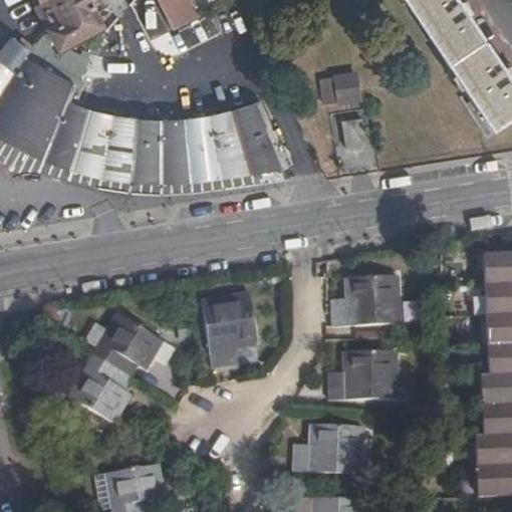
[(41,0),(43,3),(47,1),(57,19),(47,25),(60,48),(103,25),(90,0),(41,0)]
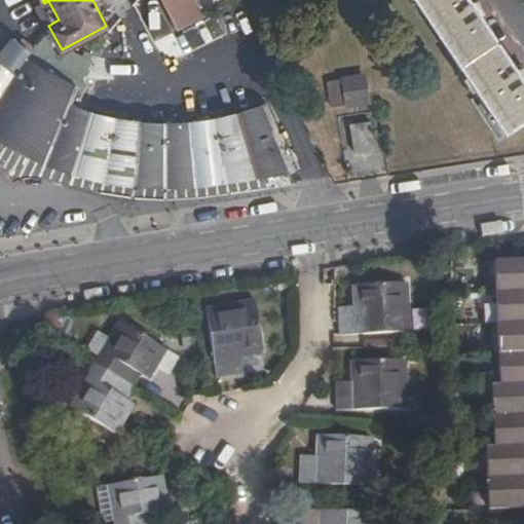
[(178,0),(166,5),(179,29),(206,15),(197,0),(178,0)]
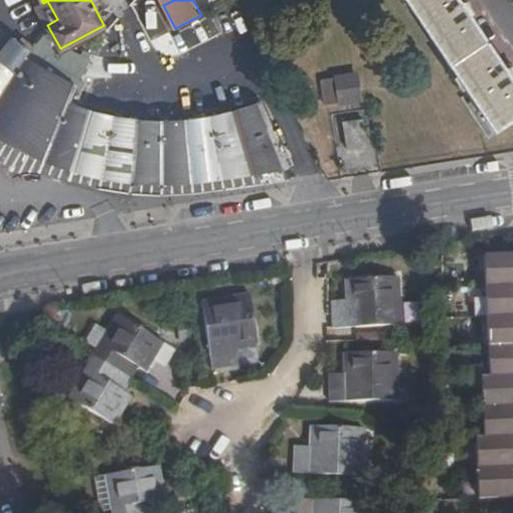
[(405,0),(494,130),(512,117),(512,63),(506,66),(471,16),(478,11),(476,7),(473,0),(463,0),(461,1),(460,0),(405,0)]
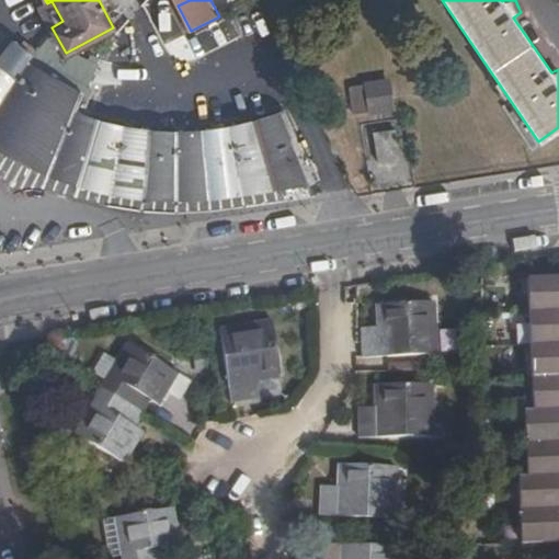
[(52,1),(47,3),(42,8),(52,27),(63,21),(52,1)]
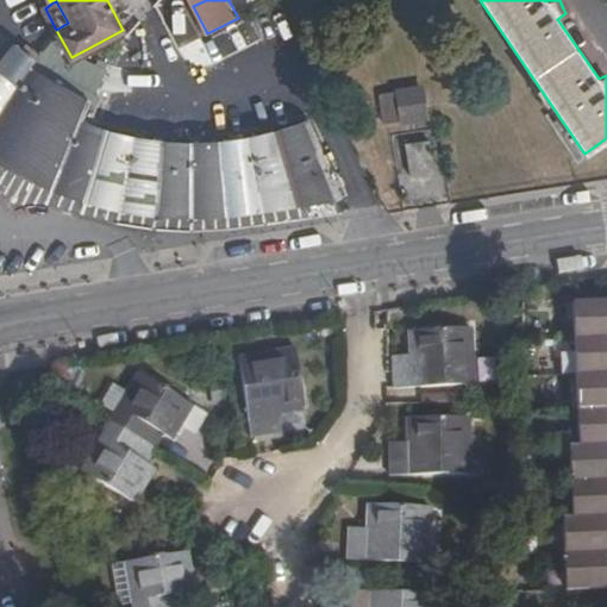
[(0,68),(13,81),(32,61),(13,43),(0,55),(0,68)]
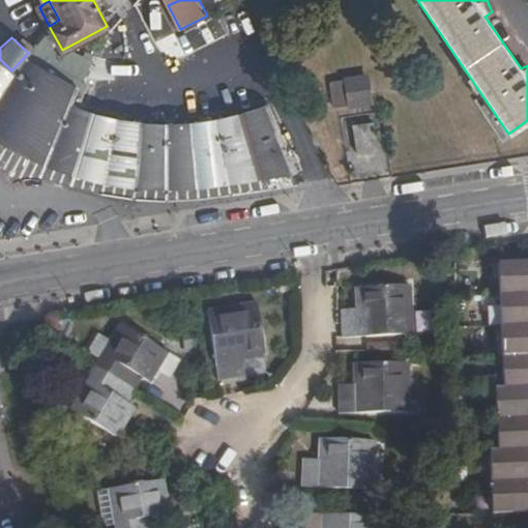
[(36,162),(52,168),(71,173),(91,179),(115,184),(135,187),(156,188),(173,188),(213,184),(245,180),(292,173),(264,105),(244,113),(218,119),(202,122),(169,124),(142,123),(106,116),(71,105),(78,88),(25,58),(15,74),(0,62),(0,142),(13,150),(36,162)]
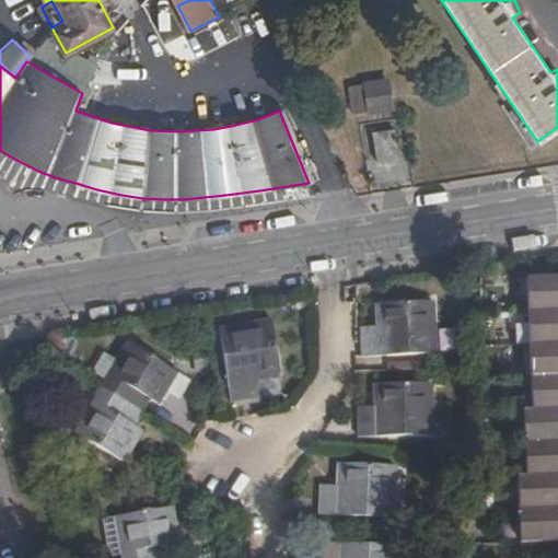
[(387,79),(368,82),(372,111),(392,106),(387,79)]
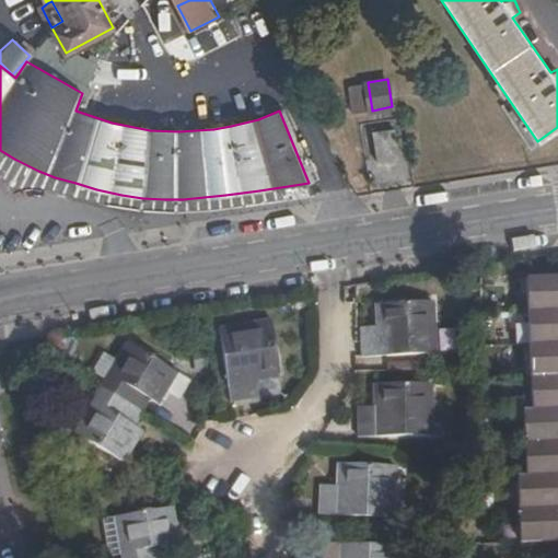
[(394,129),(376,131),(380,159),(398,155),(394,129)]
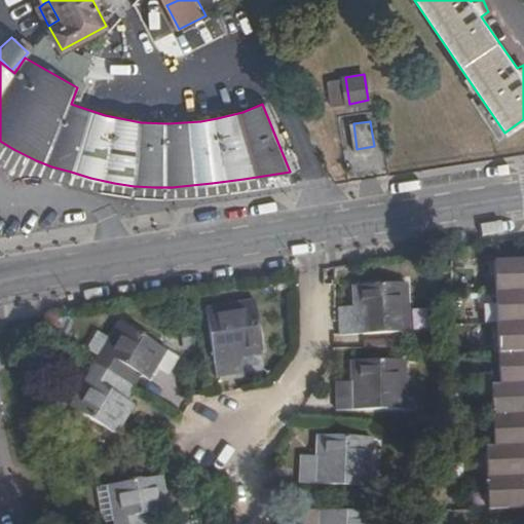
[(523,259),(495,262),(499,382),(491,382),(494,444),(486,444),(489,506),(523,503),(523,259)]
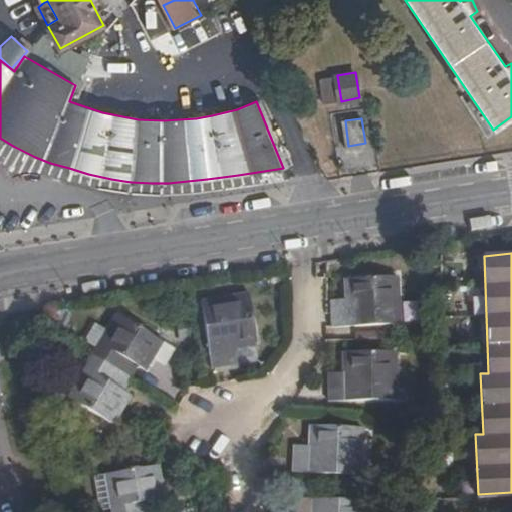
[(347,277),(348,297),(349,310),(334,311),(334,325),(400,322),(398,274),(347,277)]
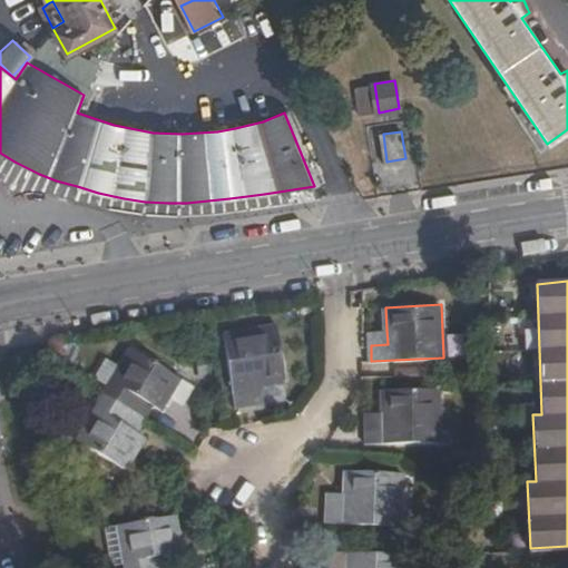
[(250,387),(264,384),(285,381),(277,326),(226,333),(236,405),(252,402),(250,387)]
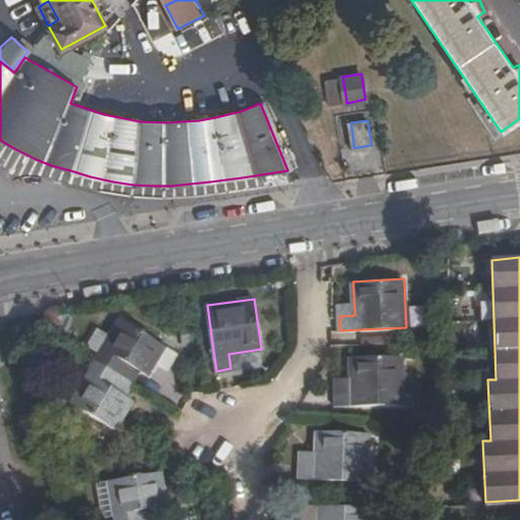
[(355,315),(354,302),(340,303),(340,316),(355,315)]
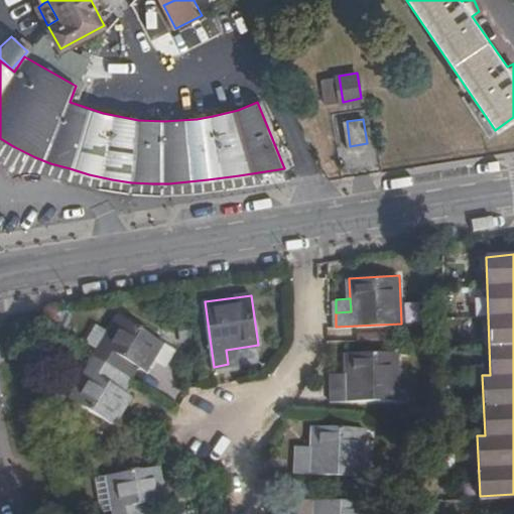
[(96,356),(131,377),(139,365),(146,369),(163,341),(120,314),(96,356)]
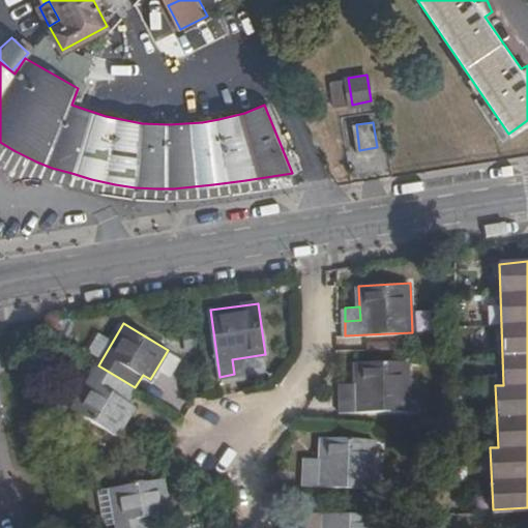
[(247,372),(245,357),(232,359),(234,374),(247,372)]
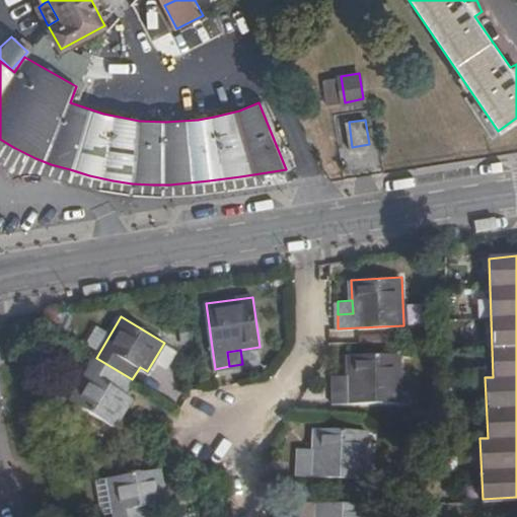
[(350,389),(335,389),(335,402),(399,401),(398,354),(349,355),(349,375),(350,389)]
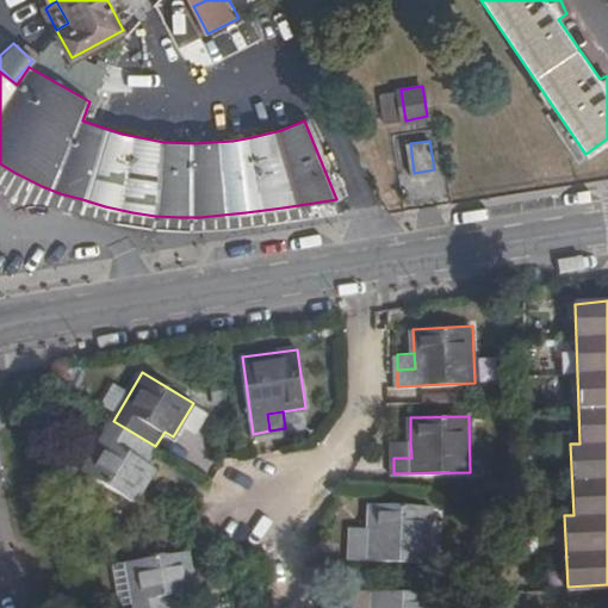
[(155,446),(113,421),(85,469),(136,500),(156,466),(147,460),(155,446)]
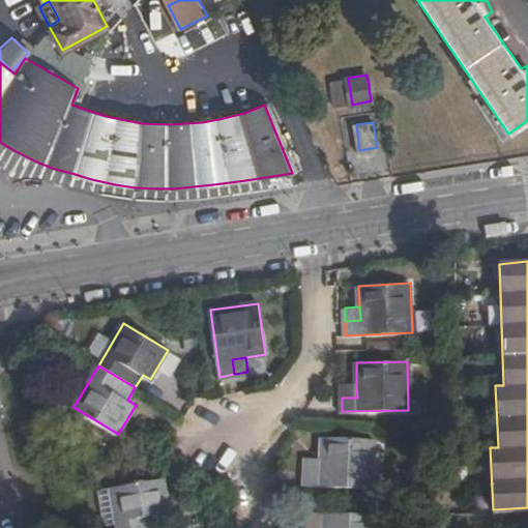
[(342,383),(342,398),(357,398),(356,383),(342,383)]
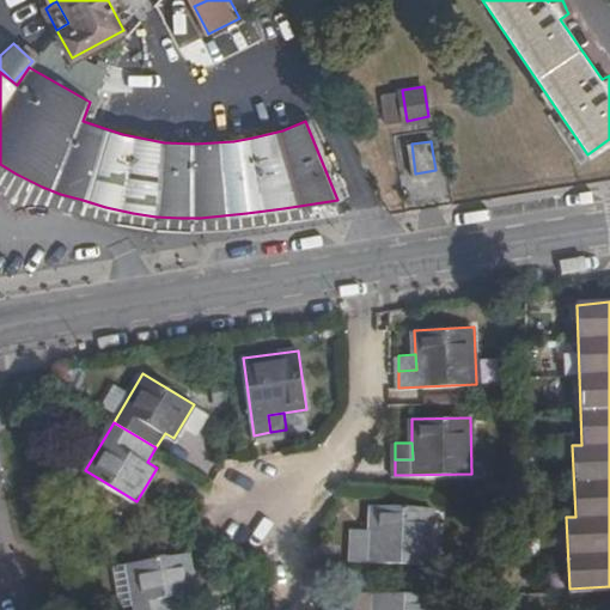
[(370,546),(353,544),(353,561),(431,563),(432,508),(371,505),(371,529),(370,546)]
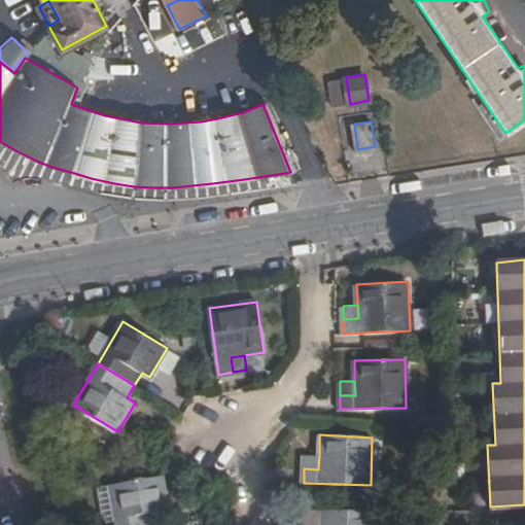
[(318,469),(319,455),(305,454),(304,468),(318,469)]
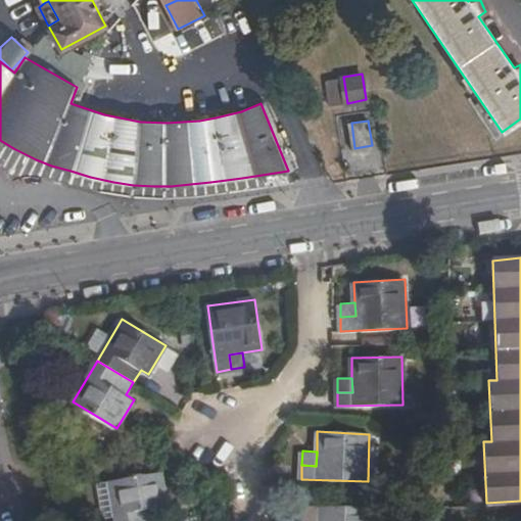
[(160,472),(108,480),(114,514),(114,520),(159,520),(157,507),(167,506),(160,472)]
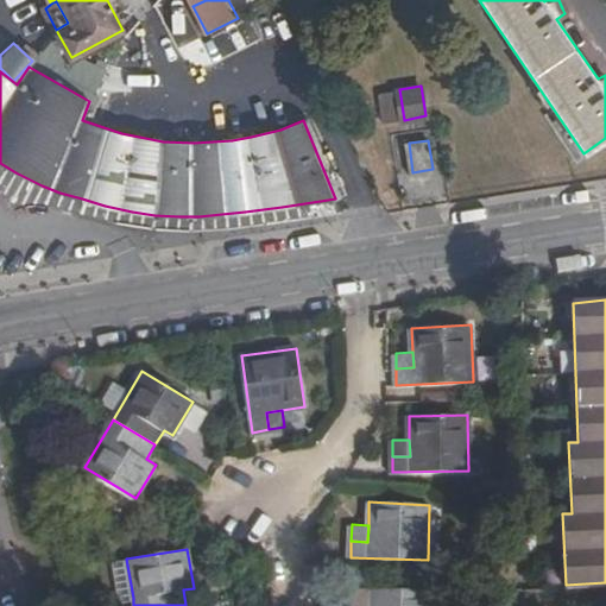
[(118,600),(133,598),(126,559),(112,561),(118,600)]
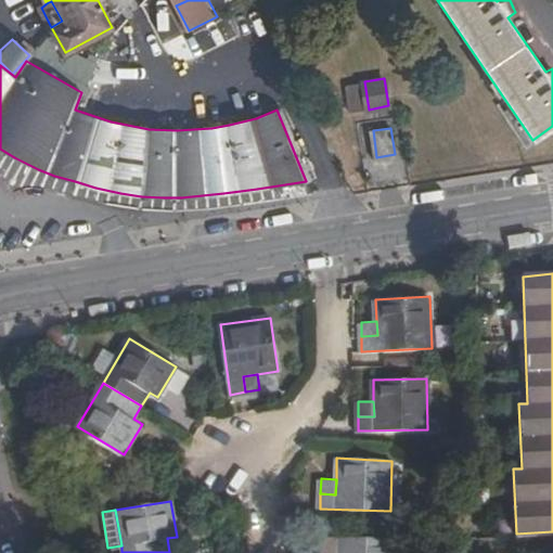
[(339,552),(391,552),(393,540),(323,536),(323,551),(339,552)]
